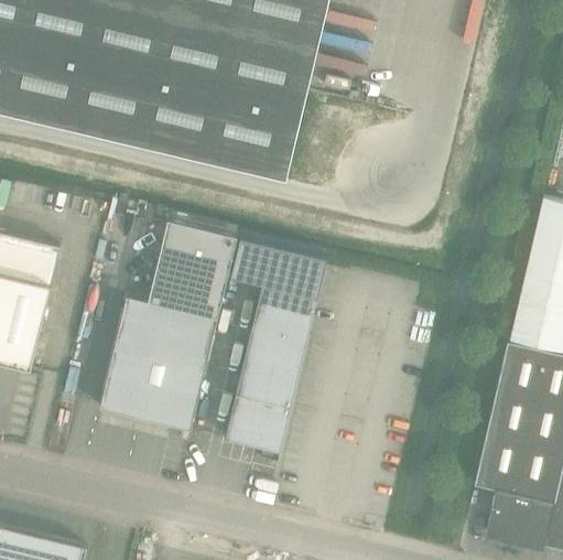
[(0,114),(285,182),(306,94),(328,0),(0,0),(0,114)]
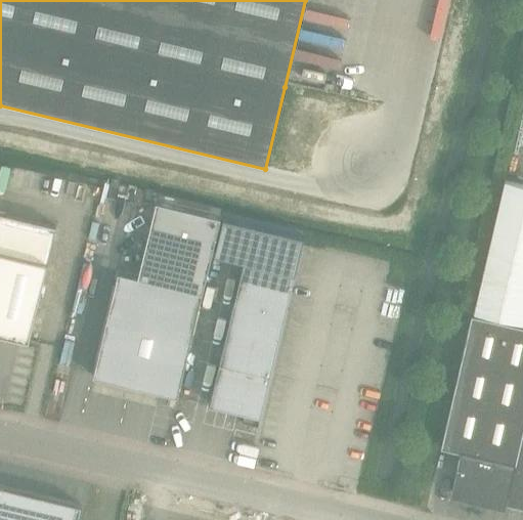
[(522,322),(522,188),(504,184),(473,317),(522,329),(522,322)]
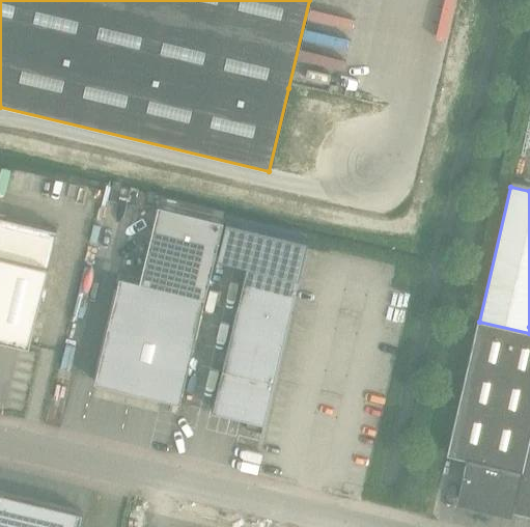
[(157,211),(139,285),(203,301),(221,226),(157,211)]
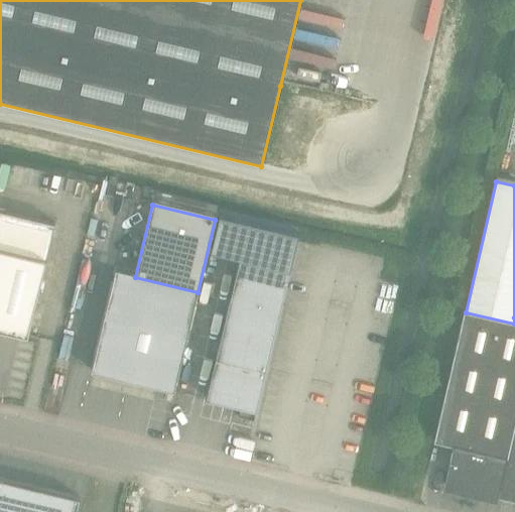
[(0,331),(27,338),(54,227),(0,213),(0,331)]
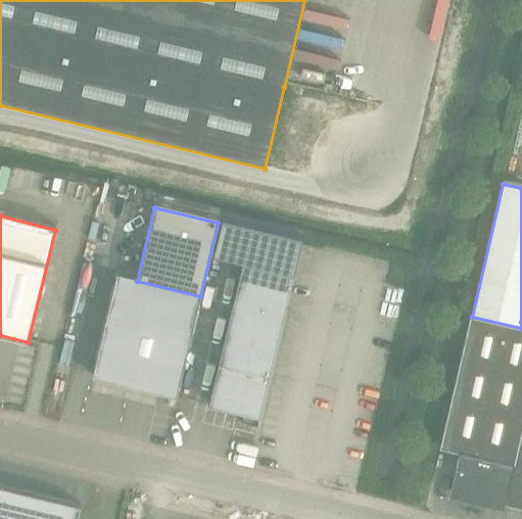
[(222,222),(196,326),(226,333),(207,408),(243,416),(240,426),(256,429),(258,420),(293,278),(300,248),(301,241),(222,222)]
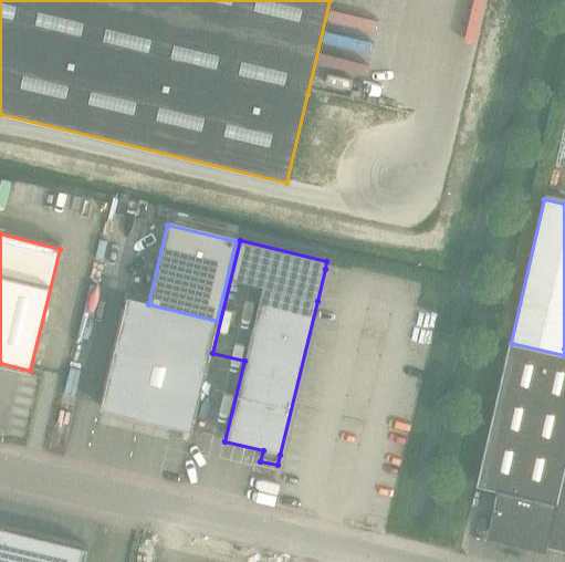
[(100,406),(98,412),(189,433),(217,321),(148,304),(126,299),(100,406)]
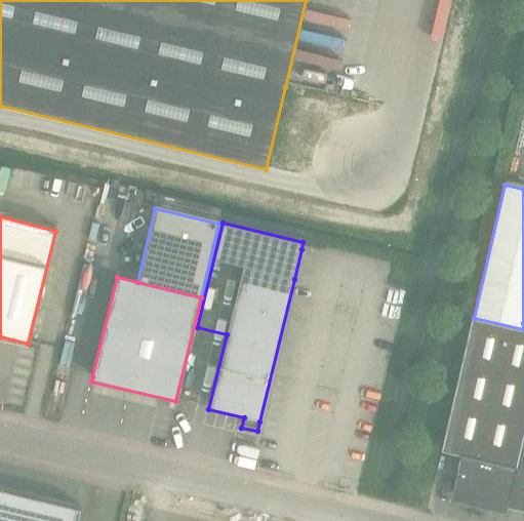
[(451,496),(523,513),(523,331),(471,320),(440,452),(441,453),(460,457),(451,496)]
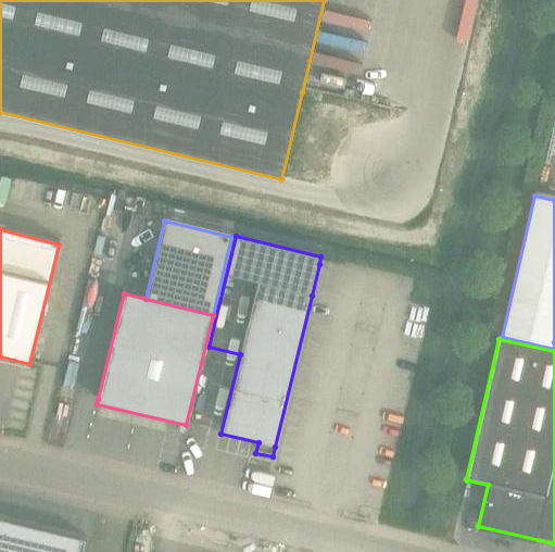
[(82,551),(85,542),(0,521),(0,551),(82,551)]
